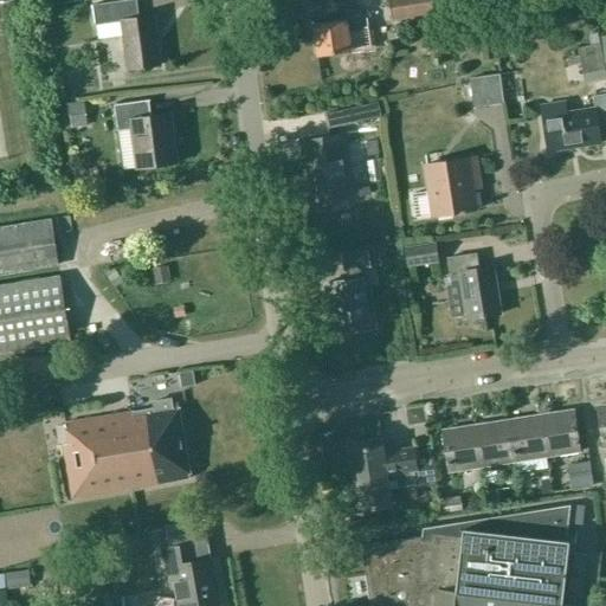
[(139,18),(136,0),(124,0),(92,5),(95,25),(121,21),(128,69),(161,65),(154,15),(139,18)]
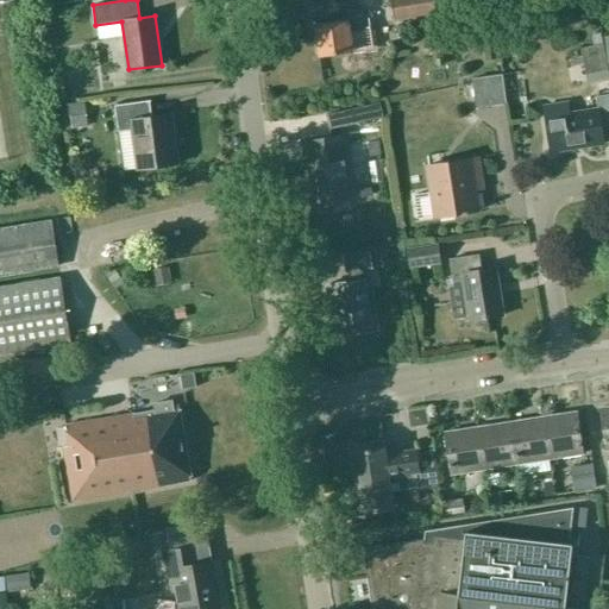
[(432,0),(393,0),(396,19),(435,12),(432,0)]
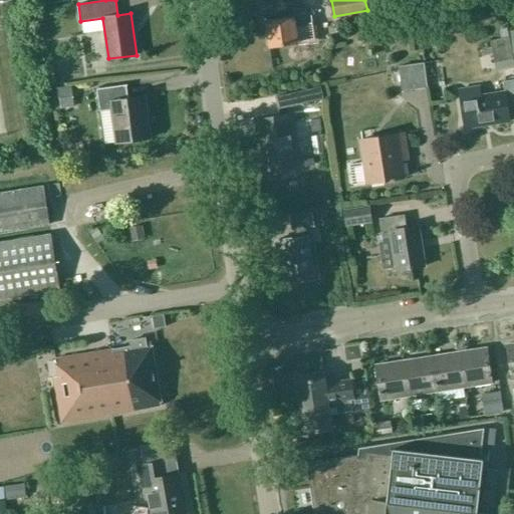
[(305,8),(279,11),(280,18),(265,20),(269,47),(297,43),(295,25),(307,23),(305,8)]
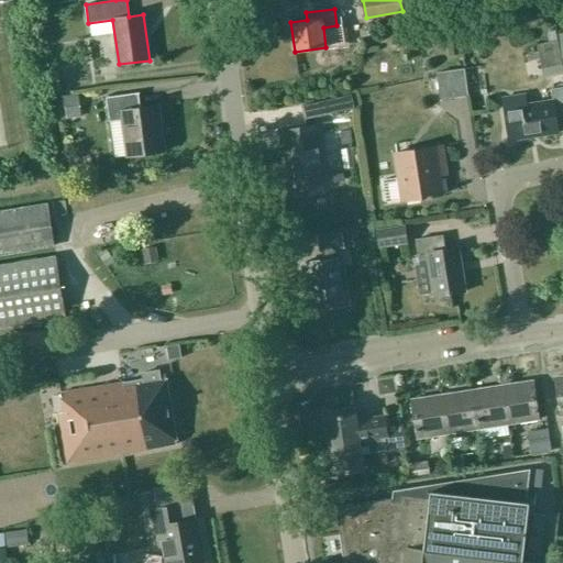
[(539,25),(542,42),(537,44),(543,76),(562,73),(552,22),(539,25)]
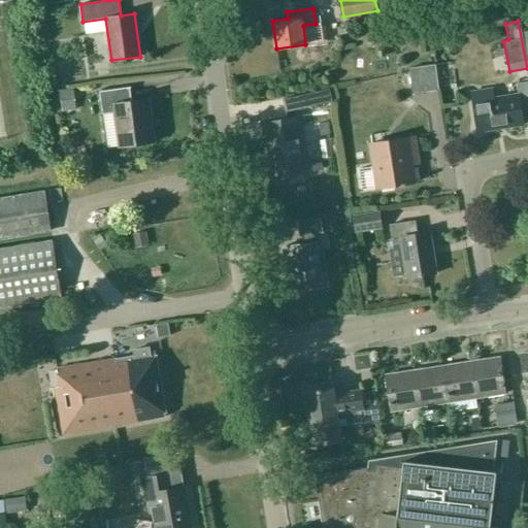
[(413,94),(439,90),(435,64),(422,66),(408,68),(413,94)]
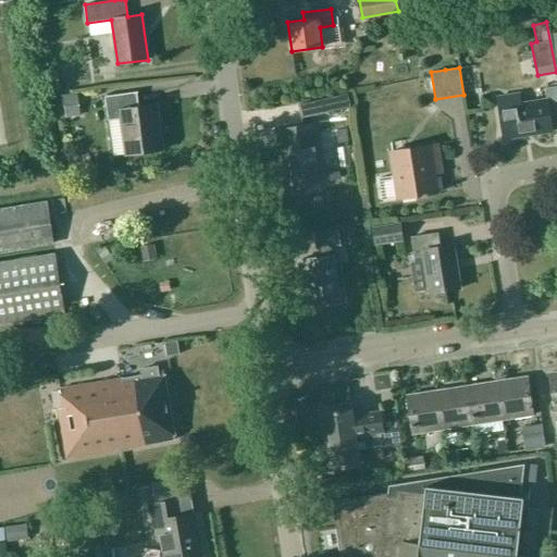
[(556,113),(556,86),(545,88),(547,100),(521,104),(519,94),(497,97),(504,138),(552,131),(549,115),(556,113)]
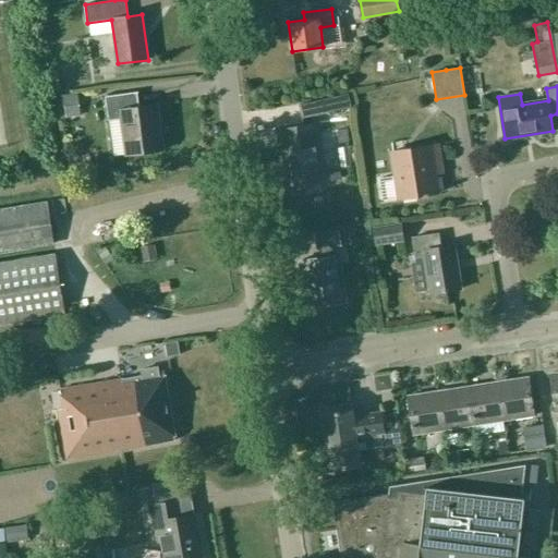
[(156,105),(140,107),(137,92),(105,96),(108,121),(121,119),(126,155),(162,149),(156,105)]
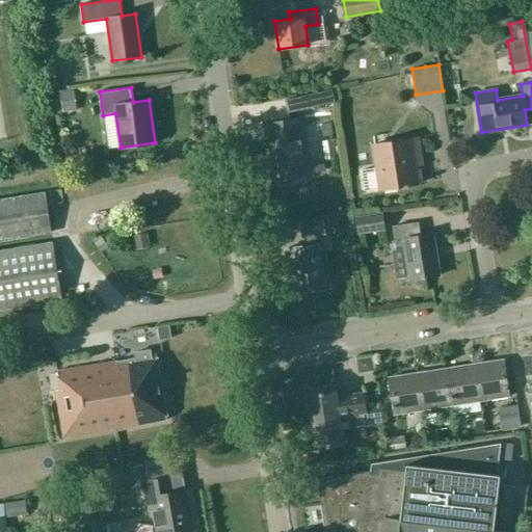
[(58,90),(62,111),(76,109),(73,88),(58,90)]
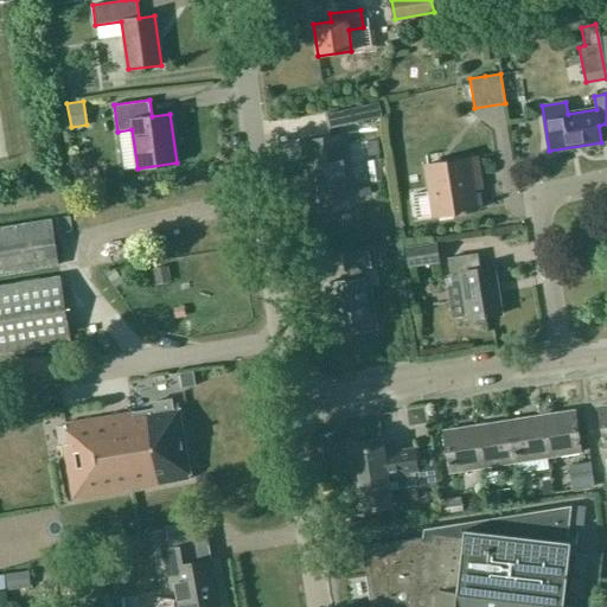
[(351,123),(382,116),(378,102),(324,114),(327,129),(351,123)]
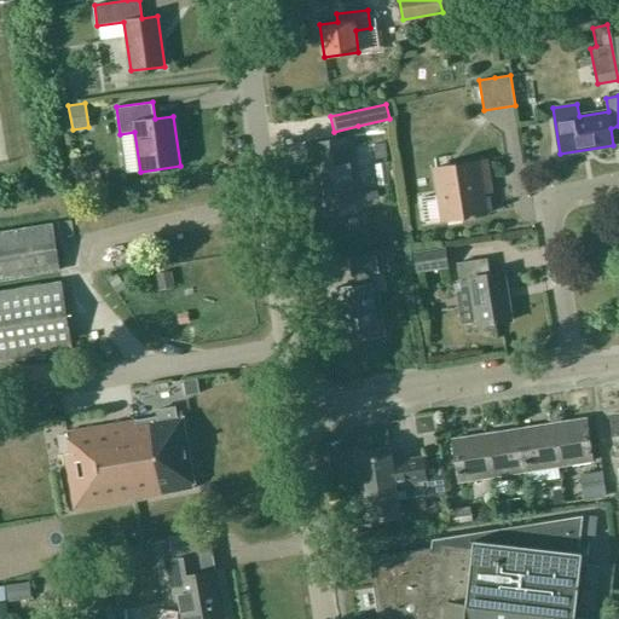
[(347,138),(311,144),(319,207),(357,201),(347,138)]
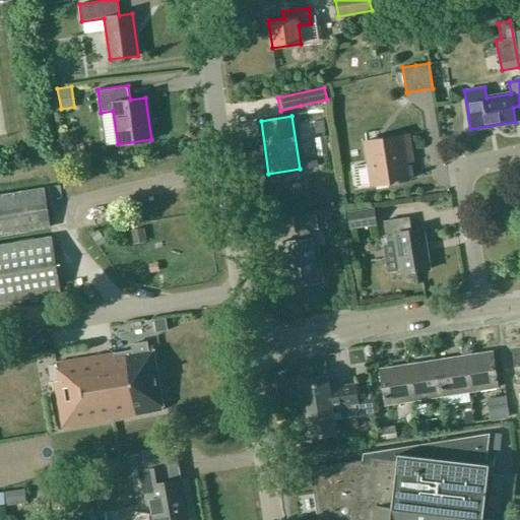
[(327,151),(328,121),(317,120),(316,151),(327,151)]
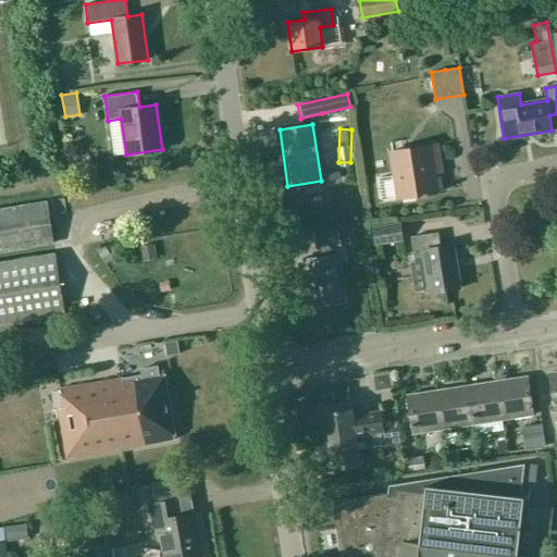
[(437,145),(390,152),(397,199),(438,193),(433,163),(441,162),(437,145)]
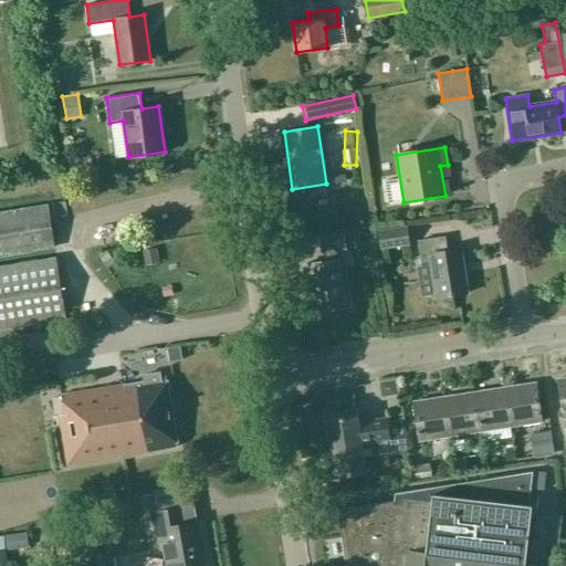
[(0,255),(54,247),(48,206),(0,213),(0,255)]
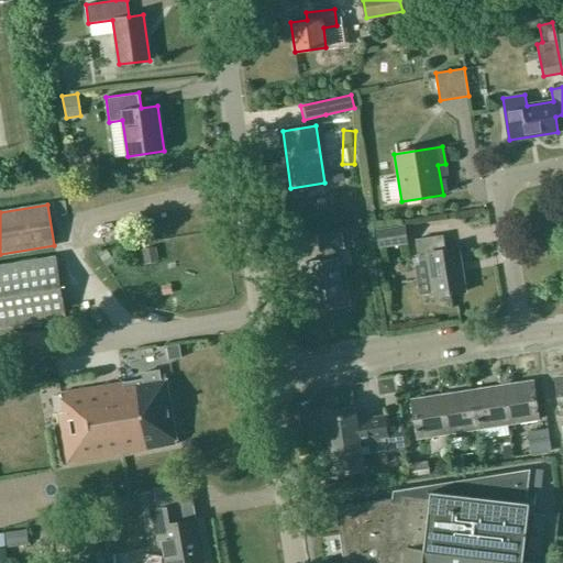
[(403,228),(377,232),(379,246),(405,242),(403,228)]
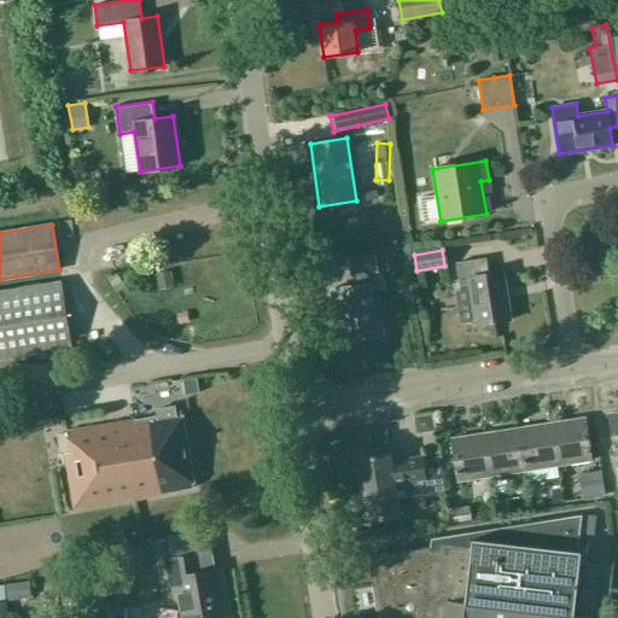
[(374,256),(349,260),(351,275),(355,274),(356,285),(331,289),(333,308),(338,308),(343,338),(377,333),(369,283),(368,284),(367,273),(377,272),(374,256)]
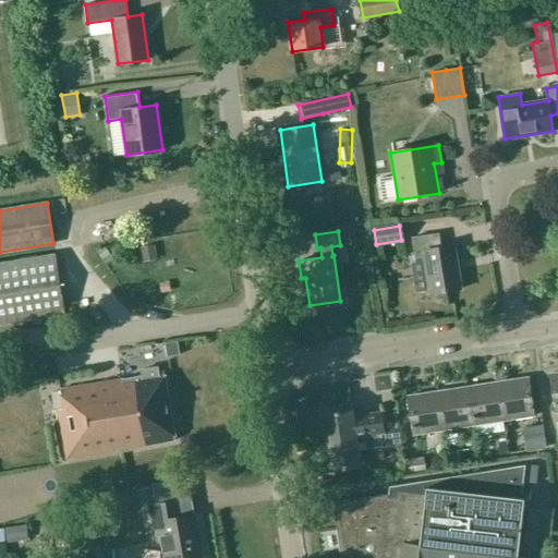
[(455,245),(440,247),(438,234),(413,238),(415,252),(414,252),(415,257),(424,256),(429,293),(461,289),(455,245)]
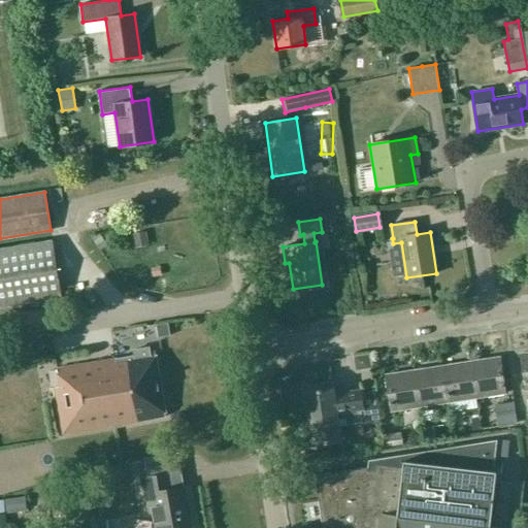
[(0,307),(61,298),(52,240),(0,249),(0,307)]
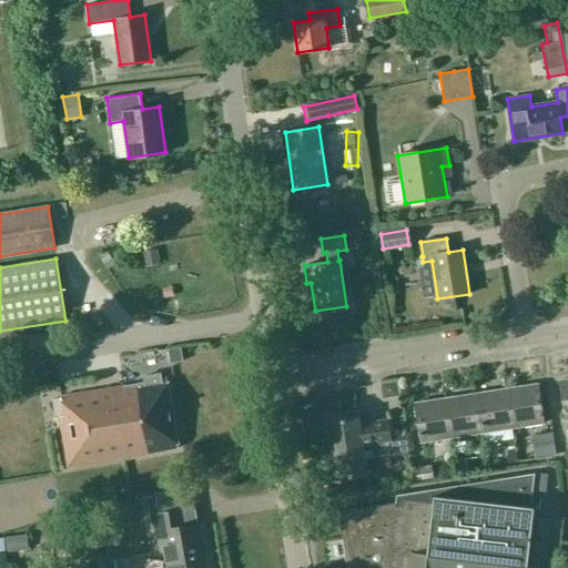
[(54,331),(14,337),(19,361),(59,354),(54,331)]
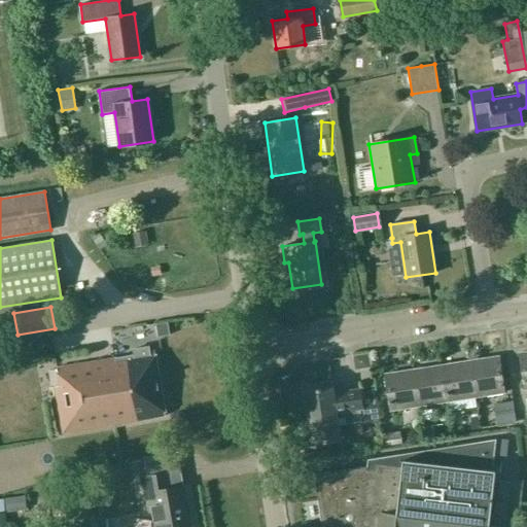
[(59,385),(55,386),(63,433),(166,416),(154,350),(149,351),(148,347),(133,349),(134,355),(116,358),(57,369),(59,385)]
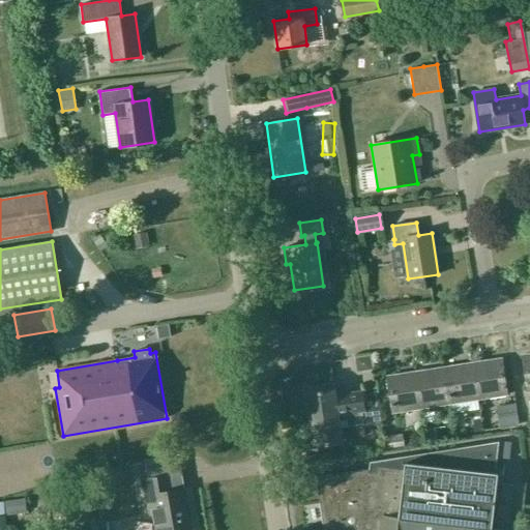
[(507,394),(501,358),(472,363),(478,400),(507,394)]
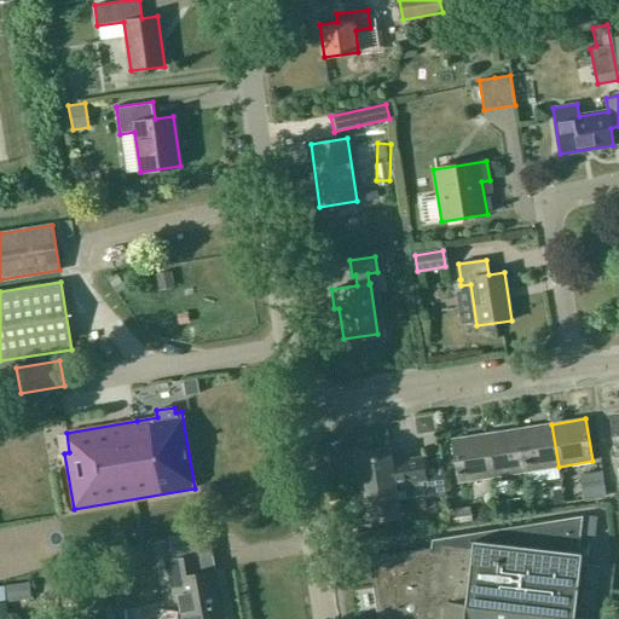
[(559,467),(551,424),(519,429),(525,472),(559,467)]
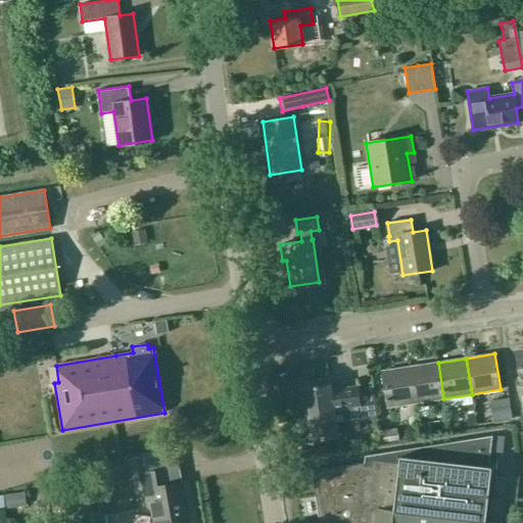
[(443,398),(438,363),(411,367),(416,402),(443,398)]
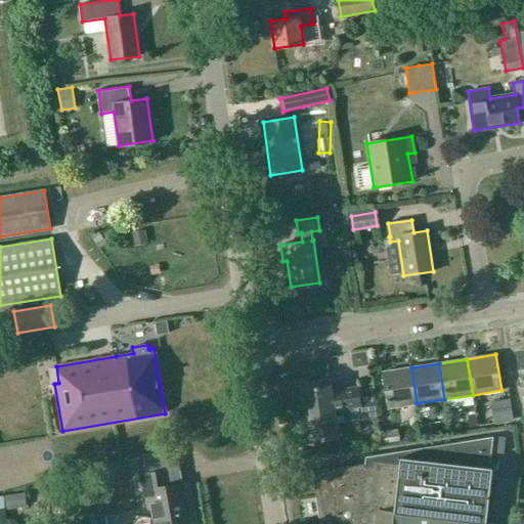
[(417,403),(411,367),(383,372),(388,407),(417,403)]
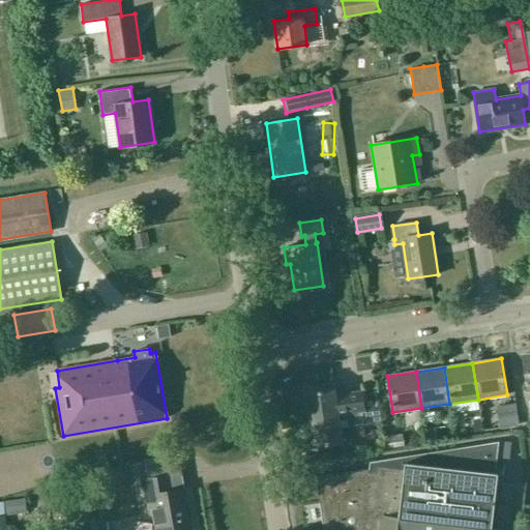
[(363,375),(337,380),(341,395),(366,390),(363,375)]
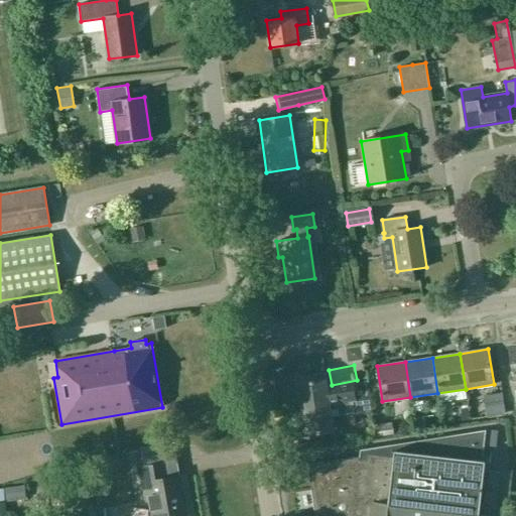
[(298,383),(297,383),(301,408),(368,399),(371,398),(368,381),(353,384),(353,382),(336,384),(335,391),(328,392),(326,379),(325,379),(324,374),(297,378),(298,383)]
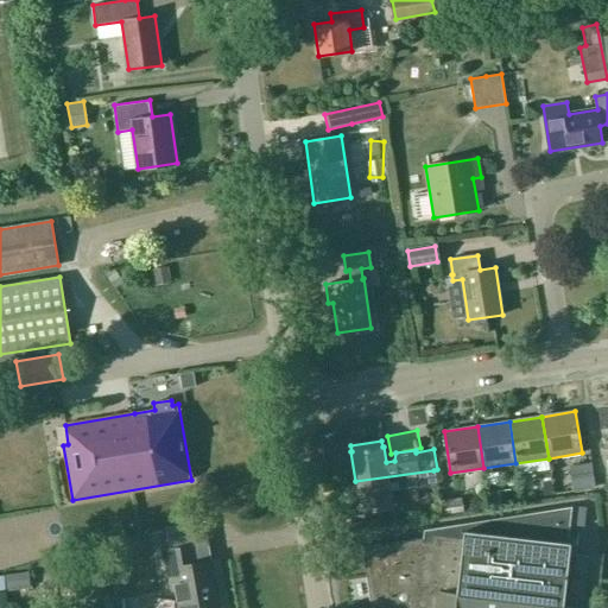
[(571,488),(597,488),(596,462),(570,463),(571,488)]
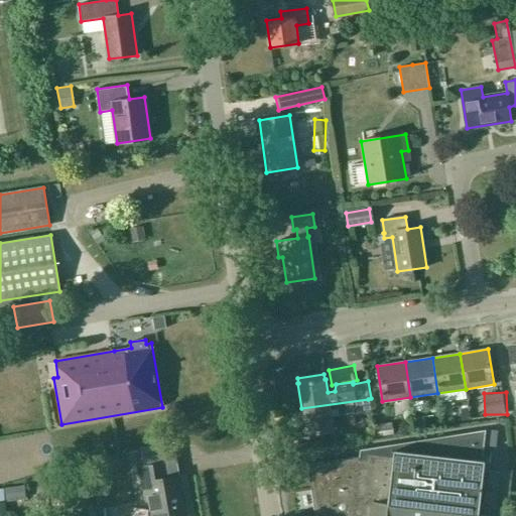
[(301,408),(304,434),(334,430),(331,410),(336,409),(338,415),(370,410),(368,399),(301,408)]
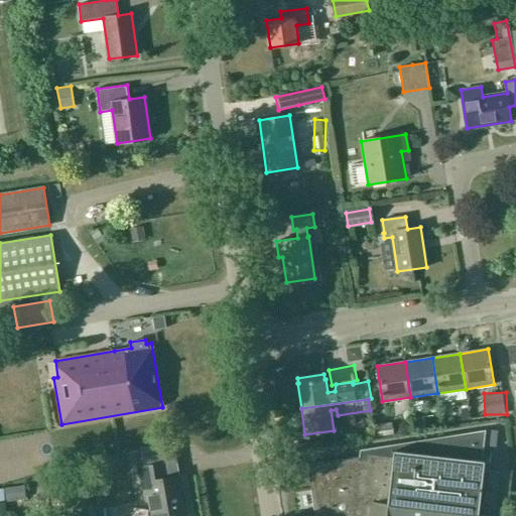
[(393,433),(391,422),(382,423),(380,412),(374,413),(377,435),(393,433)]
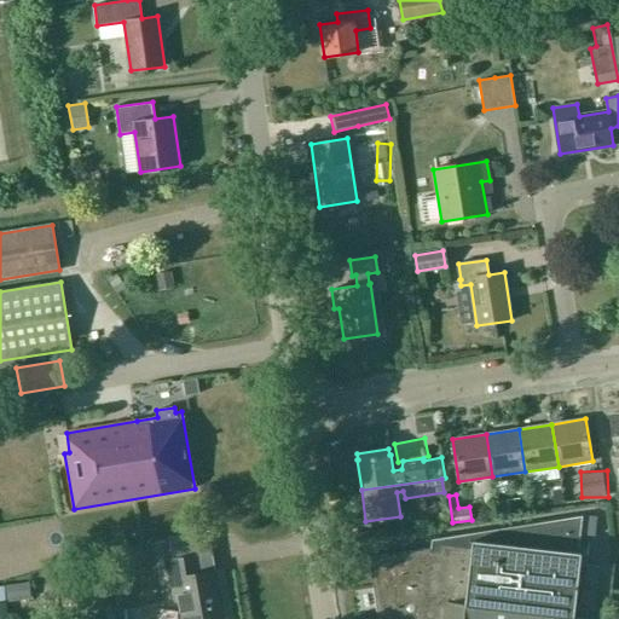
[(578,553),(583,516),(432,539),(431,548),(369,557),(377,618),(591,618),(599,568),(580,566),(582,553),(578,553)]
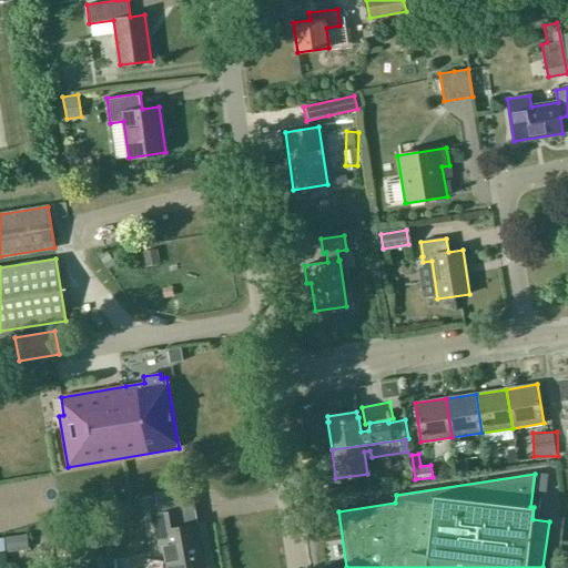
[(205,567),(199,524),(184,526),(181,509),(151,515),(158,553),(164,551),(168,567),(205,567)]
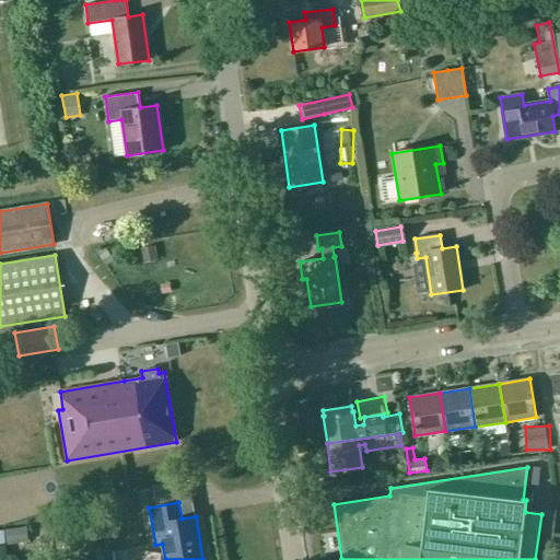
[(112,559),(111,550),(96,551),(96,559),(112,559)]
